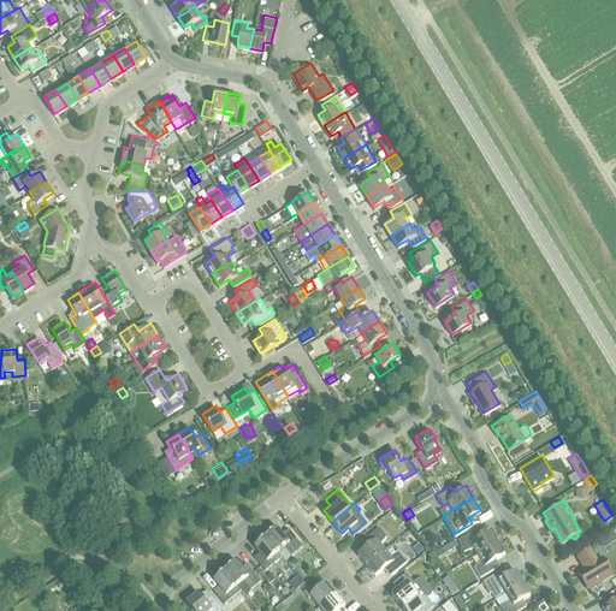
[(266,535),(278,549),(284,544),(291,552),(302,543),(288,526),(282,532),(276,525),(268,531),(270,533),(266,535)]
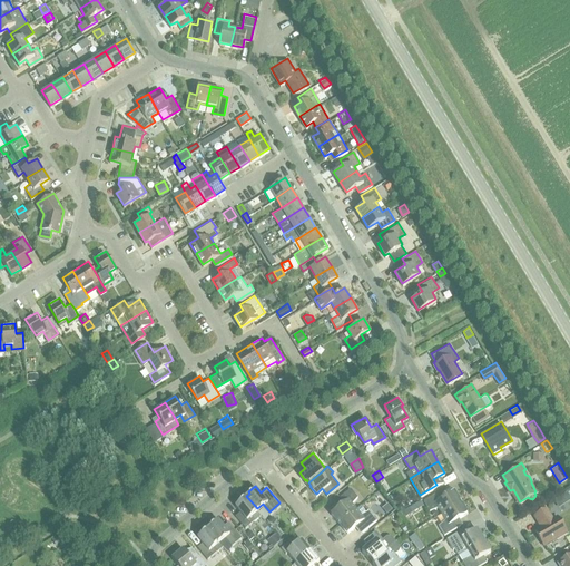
[(338,520),(355,507),(351,501),(357,495),(350,486),(335,497),(340,503),(331,510),(338,520)]
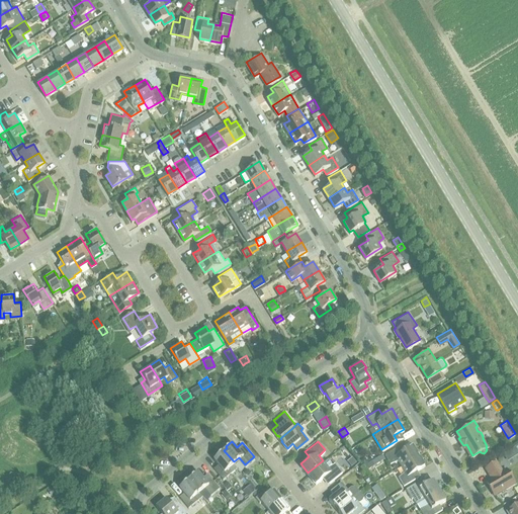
[(401,463),(418,453),(412,443),(403,449),(400,443),(384,452),(390,461),(398,458),(401,463)]
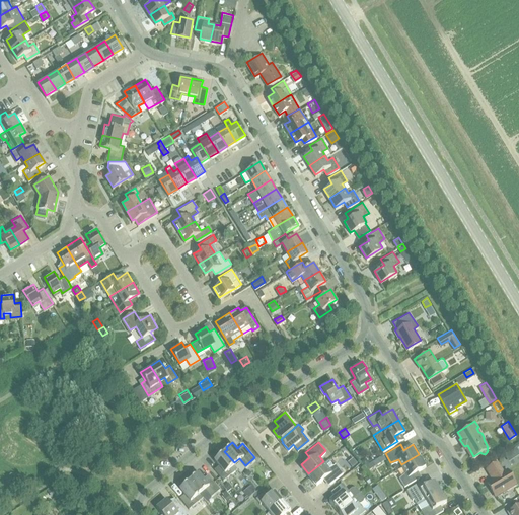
[(518,449),(516,445),(510,449),(514,455),(518,451),(518,449)]
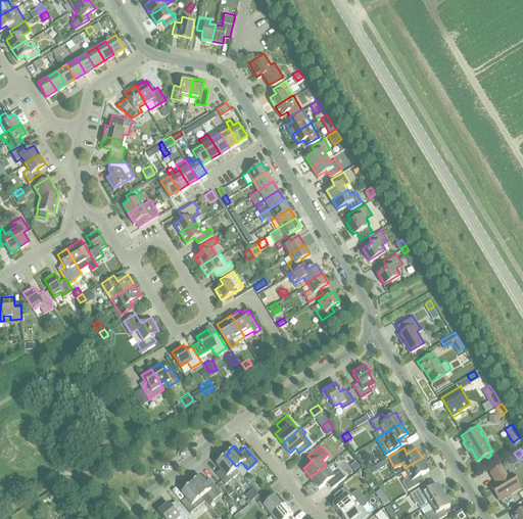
[(239,470),(236,466),(226,455),(224,457),(223,456),(216,461),(221,467),(216,471),(225,482),(239,470)]
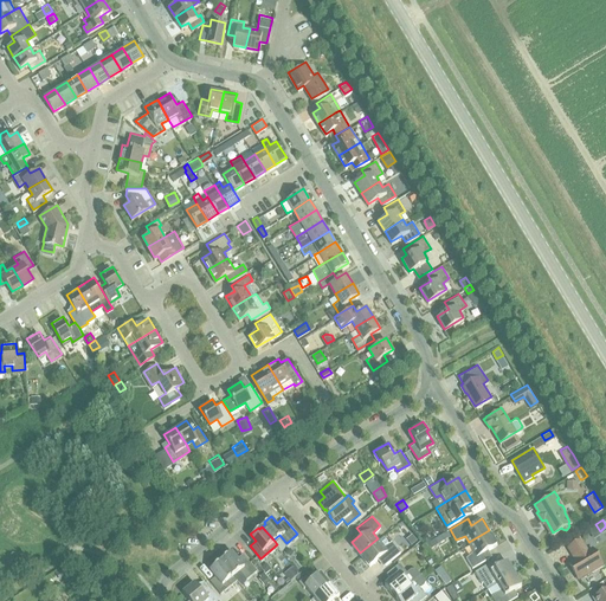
[(489,530),(469,542),(474,549),(465,555),(472,566),(489,555),(485,549),(496,542),(489,530)]
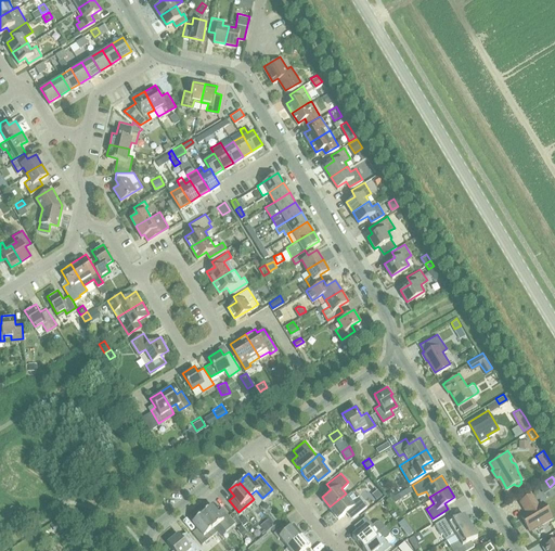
[(372,491),(376,497),(382,492),(377,487),(372,491)]
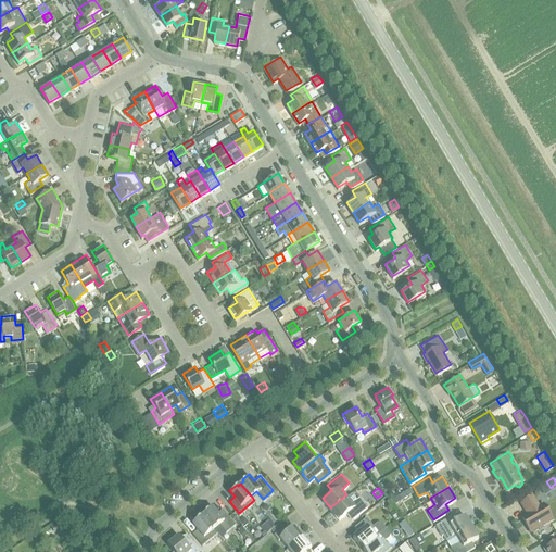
[(392,488),(387,492),(390,498),(395,493),(392,488)]
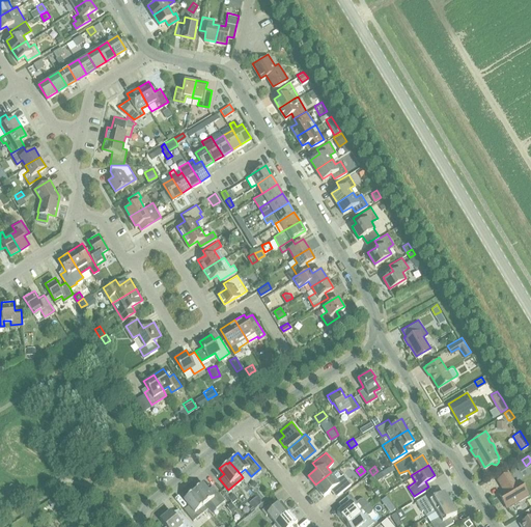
[(335,468),(331,472),(315,484),(323,494),(332,487),(337,493),(351,481),(343,472),(340,474),(335,468)]
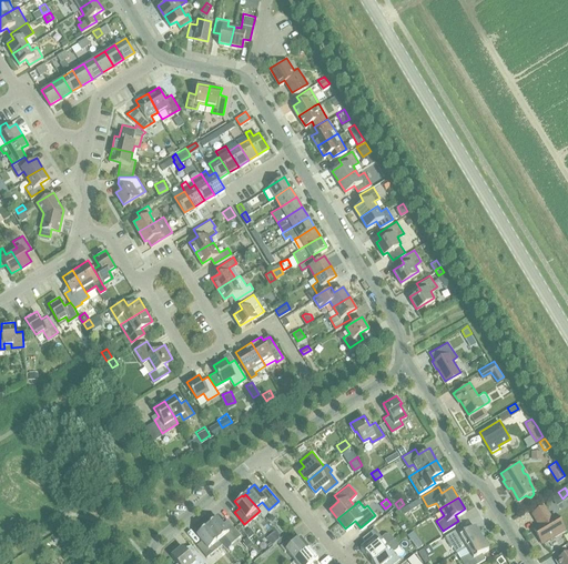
[(408,503),(401,507),(403,512),(411,507),(408,503)]
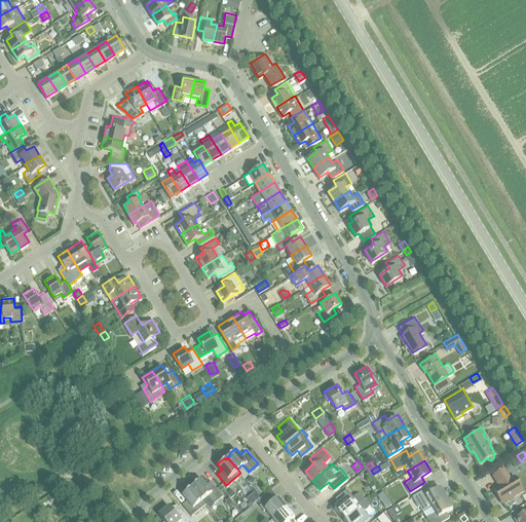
[(493,486),(501,500),(522,488),(514,474),(510,476),(504,467),(493,474),(498,483),(493,486)]
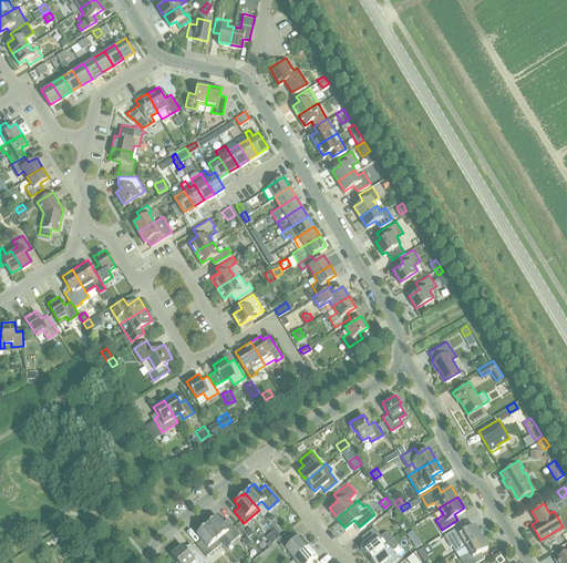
[(209,521),(207,523),(218,538),(222,541),(226,546),(230,541),(240,532),(227,517),(222,521),(216,514),(209,521)]
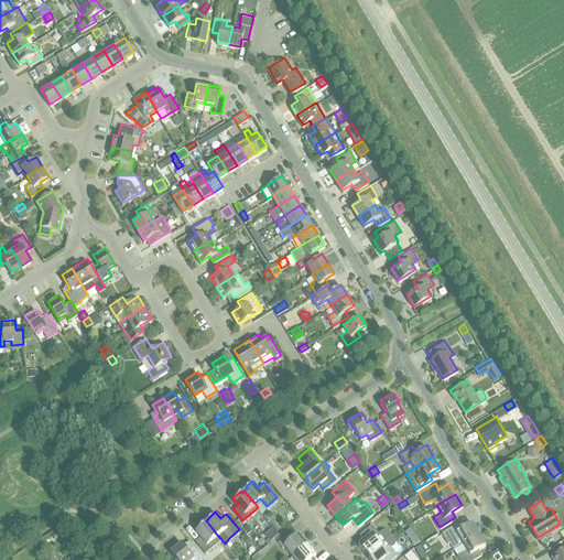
[(463,541),(478,531),(472,520),(465,525),(462,519),(442,530),(447,541),(449,540),(453,547),(463,541)]
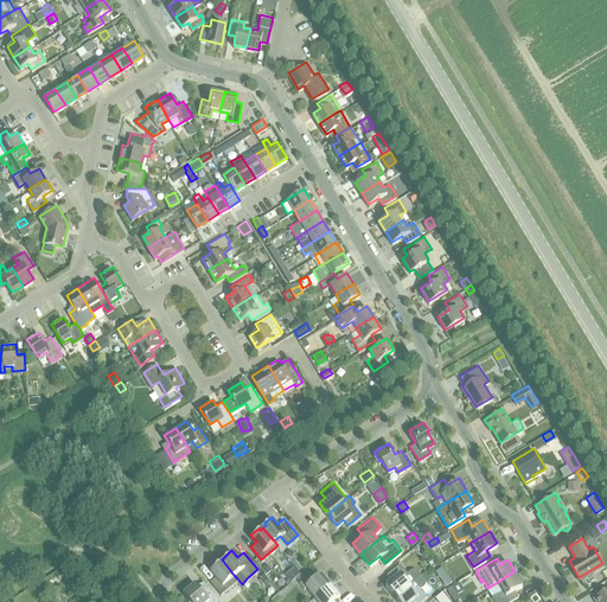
[(237,578),(234,575),(222,559),(218,563),(217,562),(210,568),(216,575),(210,580),(221,593),(237,578)]
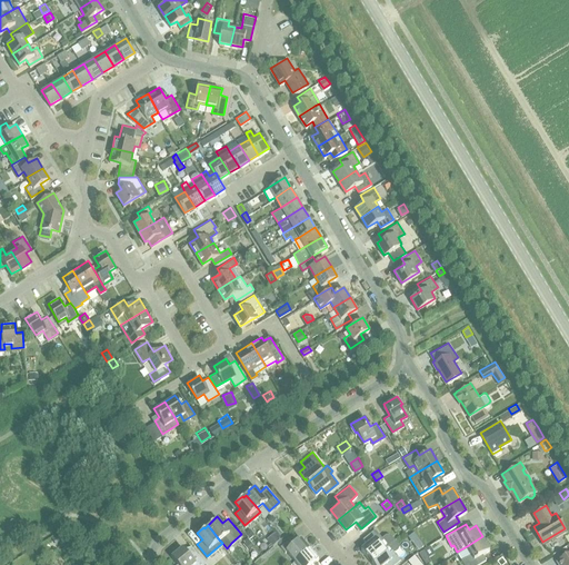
[(250,527),(245,532),(249,537),(255,533),(250,527)]
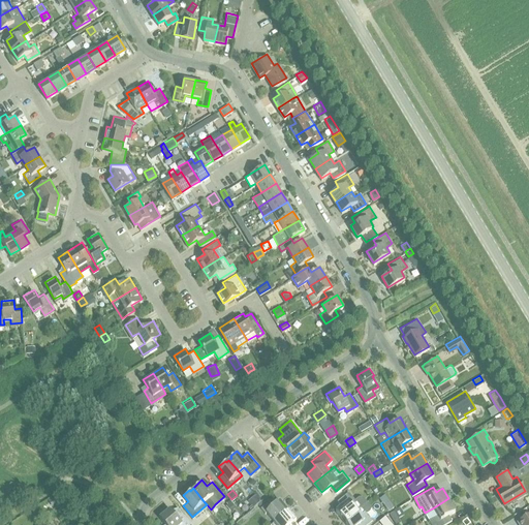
[(343,518),(366,499),(363,495),(359,495),(355,498),(348,490),(337,499),(341,503),(335,508),(341,516),(341,515),(343,518)]
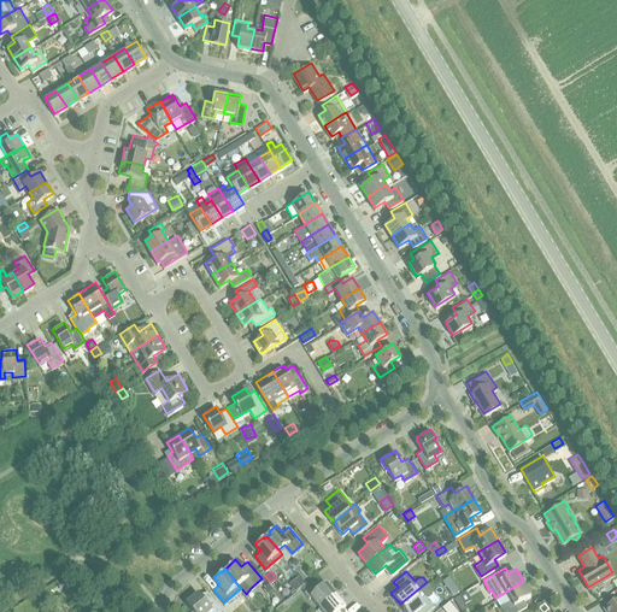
[(298,575),(289,582),(295,589),(304,583),(298,575)]
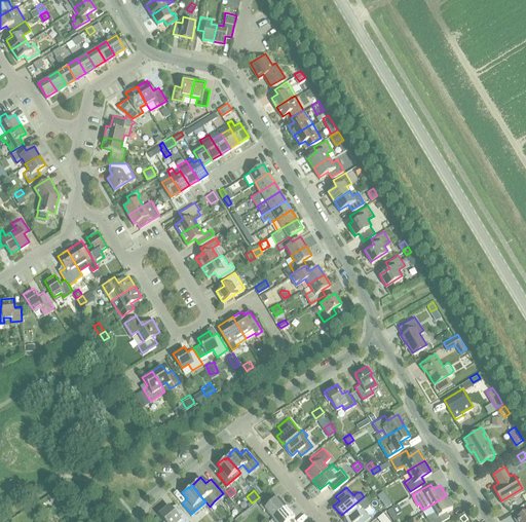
[(272,516),(286,505),(277,495),(276,496),(272,491),(259,502),(263,508),(265,507),(272,516)]
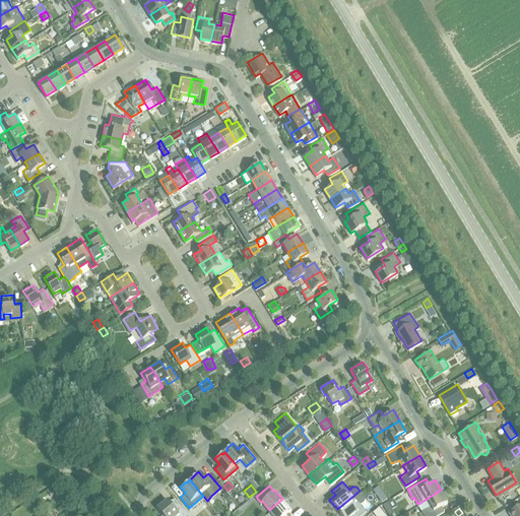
[(55,487),(49,490),(52,495),(58,491),(55,487)]
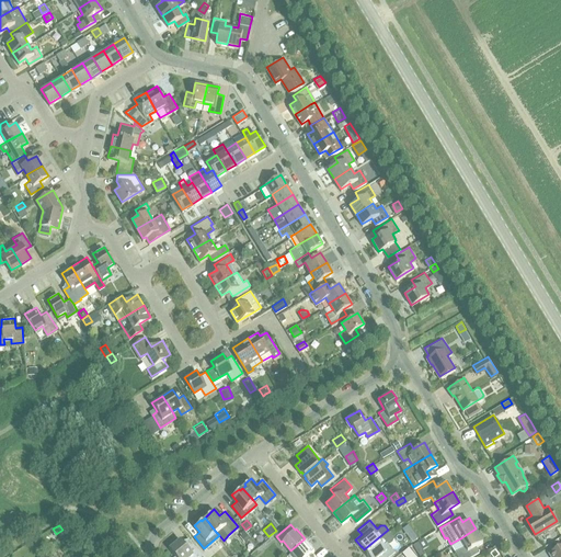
[(241,533),(239,535),(244,541),(250,536),(243,529),(240,532),(241,533)]
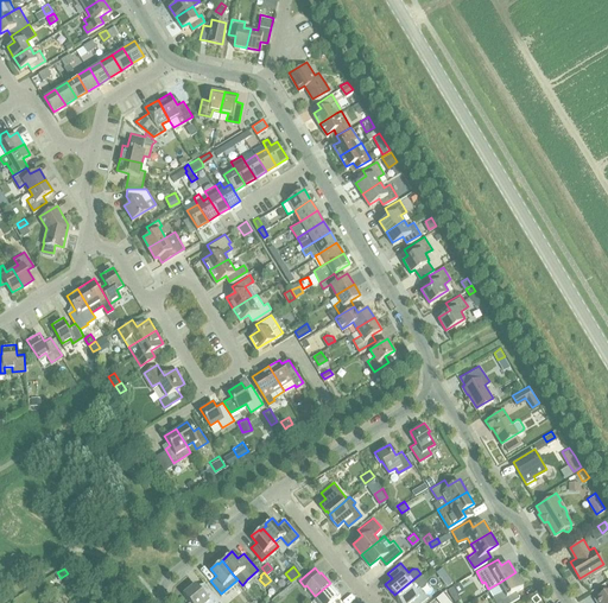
[(506,602),(519,595),(515,589),(523,585),(515,572),(499,583),(502,589),(493,595),(496,602),(506,602)]
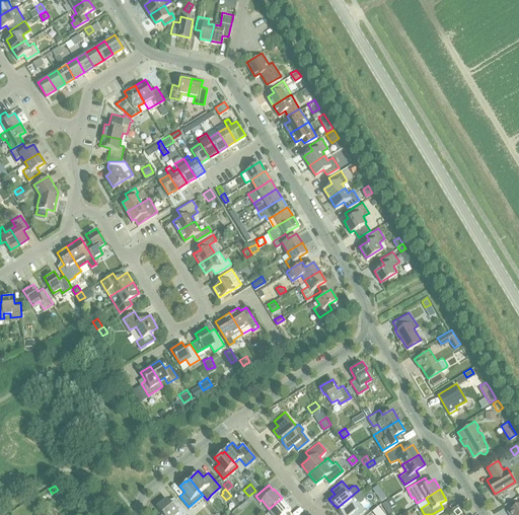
[(359,490),(337,508),(339,510),(339,511),(342,514),(347,514),(350,513),(351,514),(357,514),(365,509),(358,501),(364,496),(359,490)]
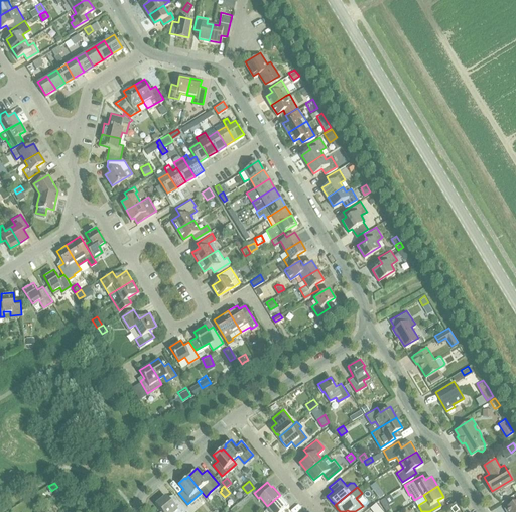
[(381,488),(376,492),(379,496),(384,493),(381,488)]
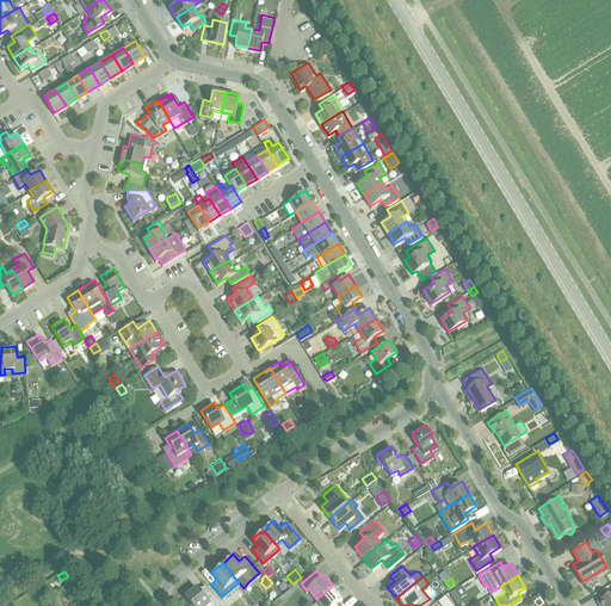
[(202,592),(196,585),(184,595),(191,604),(189,605),(187,605),(218,605),(222,604),(208,587),(202,592)]
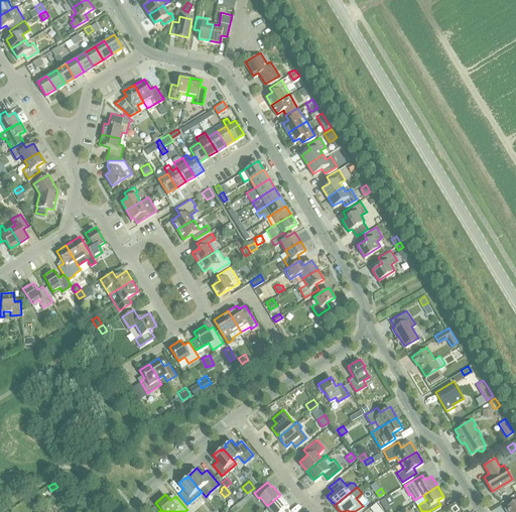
[(280,495),(267,506),(271,511),(288,511),(290,510),(287,506),(288,505),(280,495)]
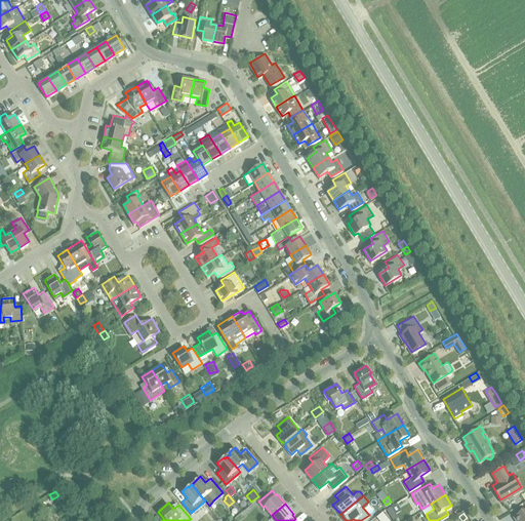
[(524,520),(524,508),(514,515),(517,520),(524,520)]
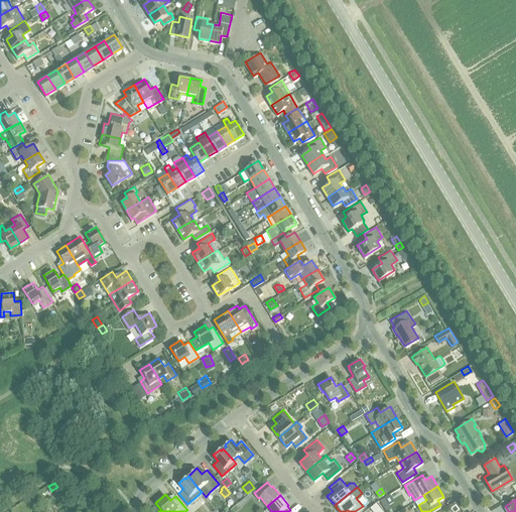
[(375,511),(384,511),(375,501),(370,506),(375,511)]
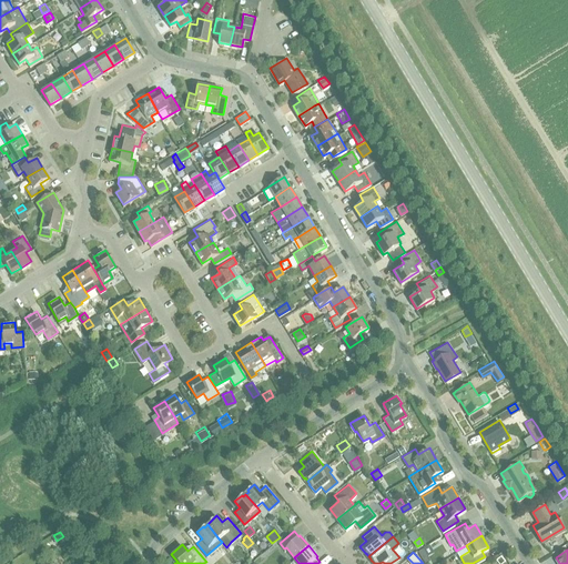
[(494,556),(497,563),(506,561),(503,553),(494,556)]
